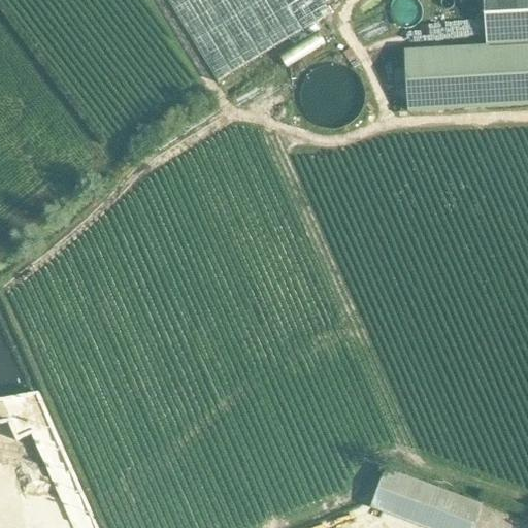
[(330,13),(322,0),(167,0),(218,83),(330,13)]
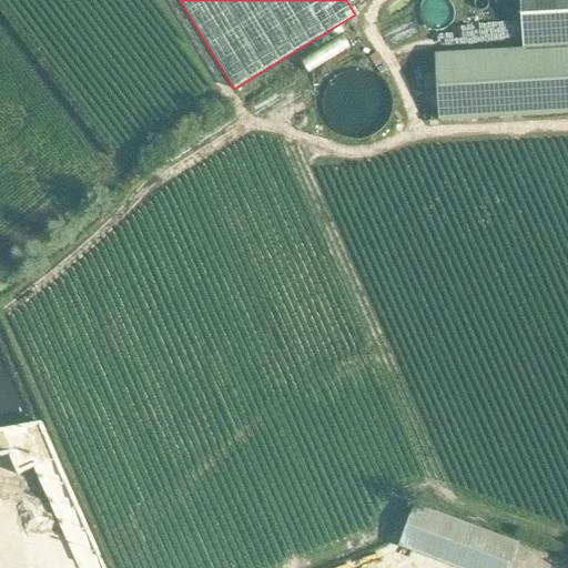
[(567,0),(523,0),(525,48),(436,51),(438,75),(425,77),(425,90),(438,89),(440,121),(567,114),(567,0)]
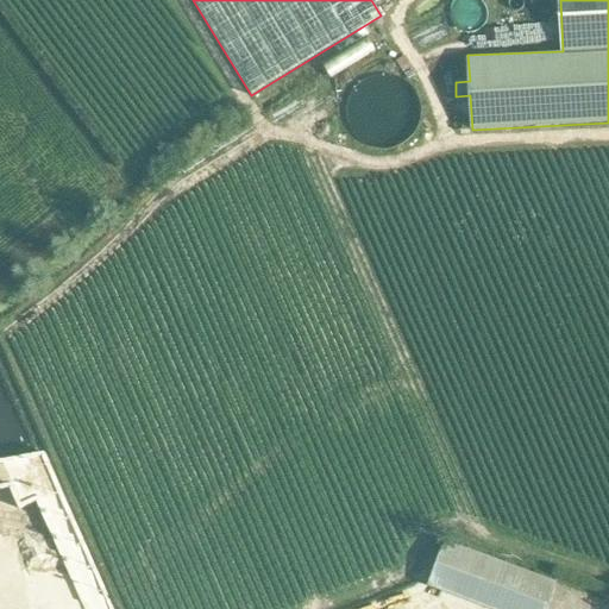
[(17,478),(0,481),(0,579),(33,575),(17,478)]
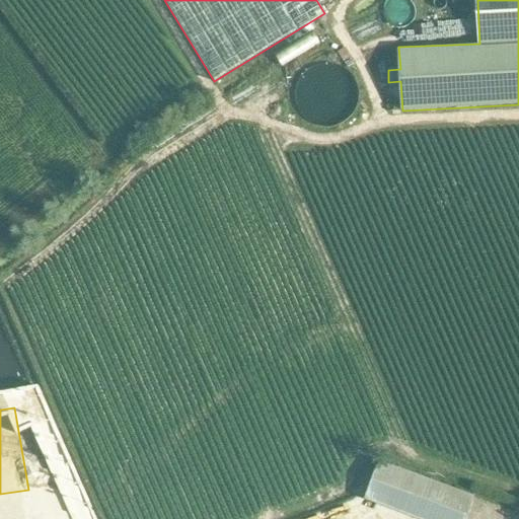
[(365,500),(417,518),(466,518),(474,497),(379,461),(365,500)]
